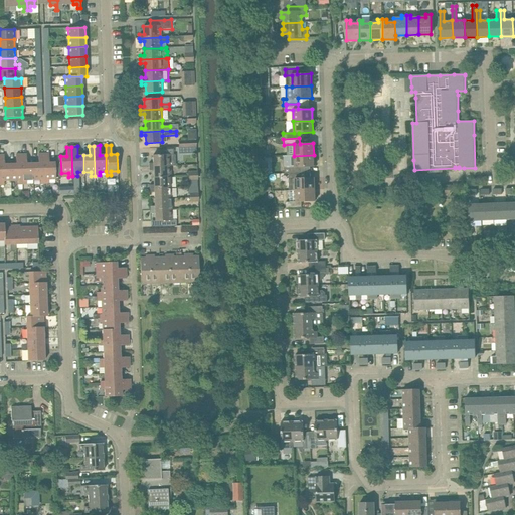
[(149,167),(169,166),(169,155),(173,155),(173,149),(159,149),(160,155),(153,155),(153,163),(149,163),(149,167)]
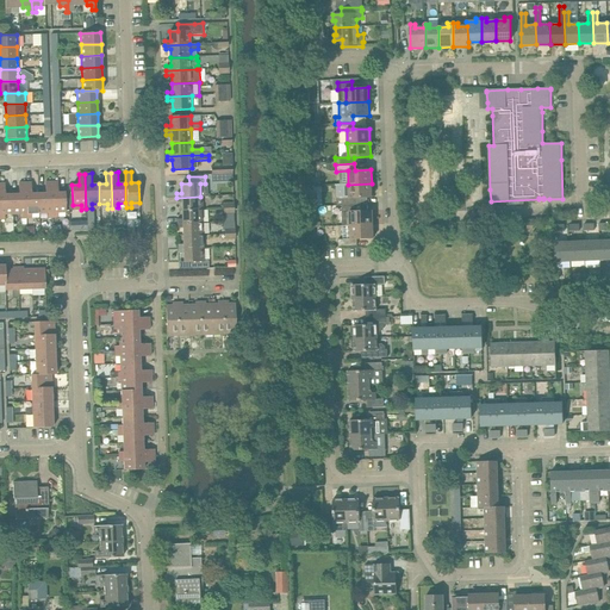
[(45,193),(38,193),(39,213),(48,213),(48,218),(53,217),(51,181),(45,182),(45,193)]
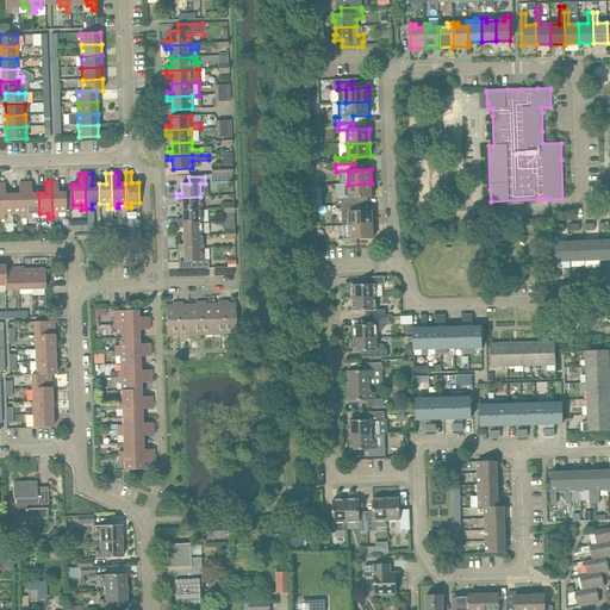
[(51,181),(53,217),(57,217),(57,212),(66,212),(66,192),(58,193),(57,181),(51,181)]
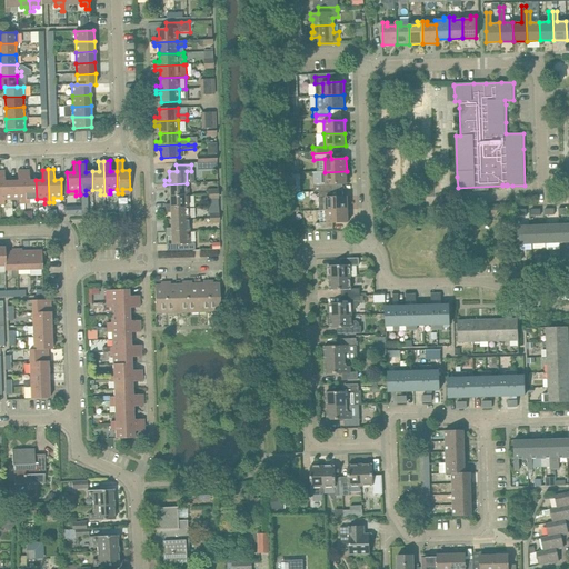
[(12,199),(11,181),(5,181),(5,171),(0,170),(0,203),(5,205),(5,200),(12,199)]
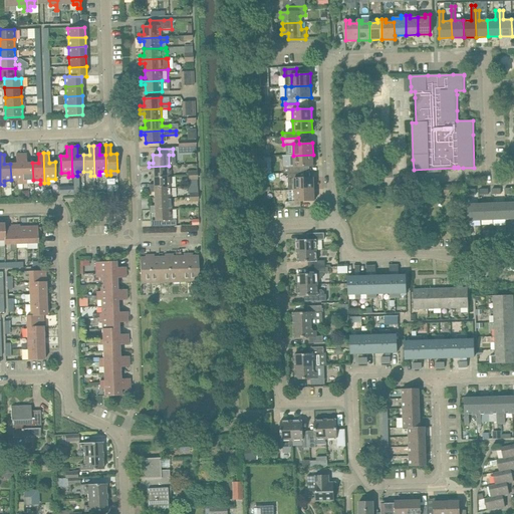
[(22,184),(21,154),(16,154),(16,164),(10,164),(11,180),(17,180),(18,184),(22,184)]
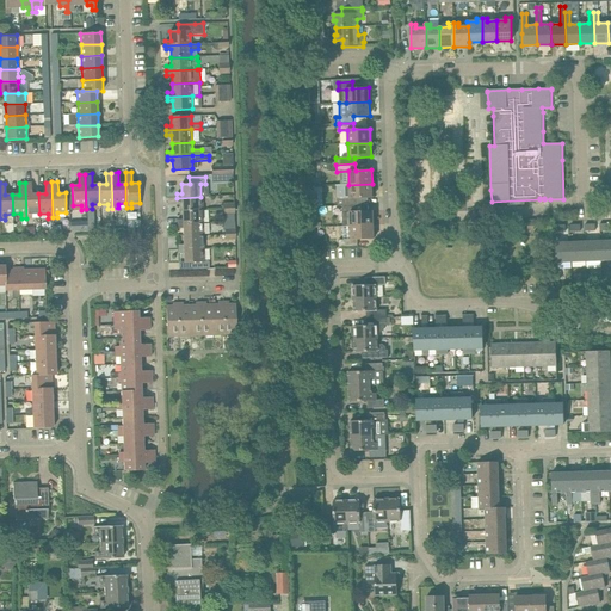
[(31,183),(25,183),(26,218),(31,218),(31,214),(39,214),(38,193),(32,193),(31,183)]
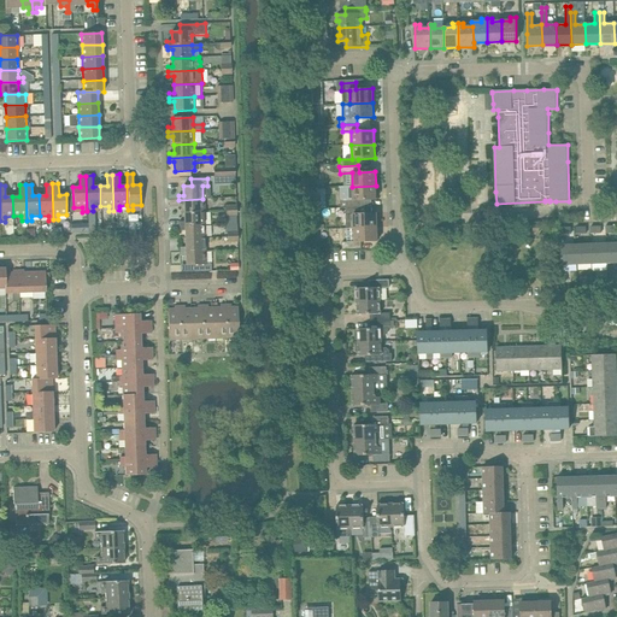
[(376,186),(352,187),(353,193),(340,194),(341,207),(346,207),(360,207),(359,200),(376,200),(376,186)]
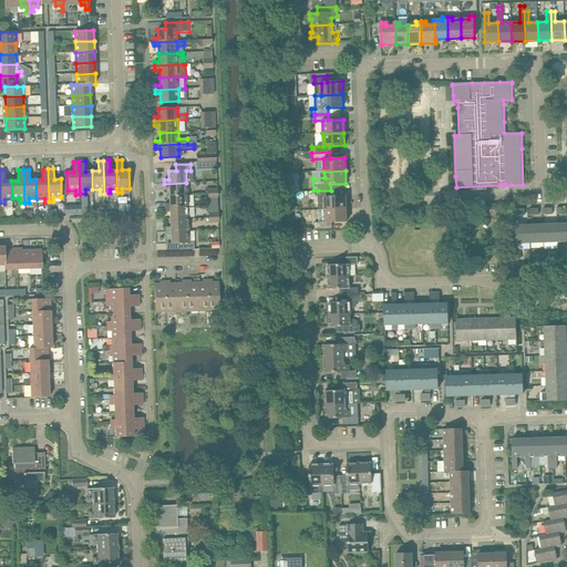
[(186,183),(164,184),(164,187),(168,187),(169,195),(187,195),(186,183)]
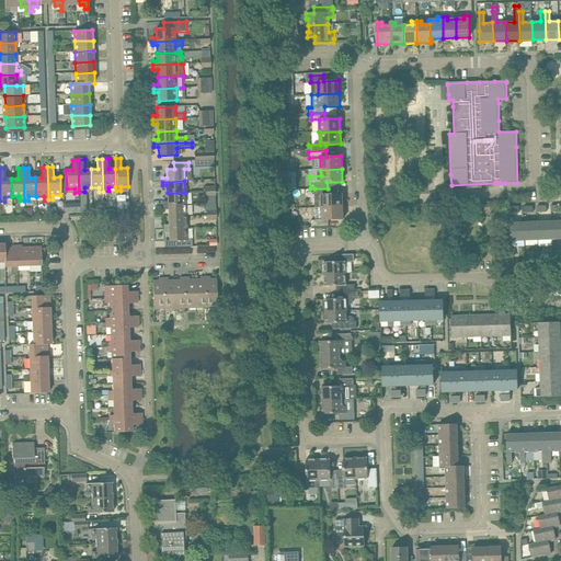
[(328,194),(328,189),(315,189),(315,202),(321,201),(322,207),(343,206),(342,194),(328,194)]
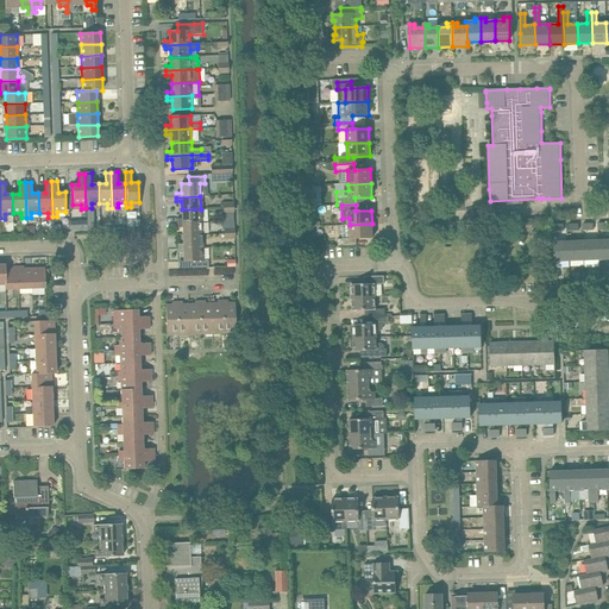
[(201,209),(182,209),(182,218),(177,219),(177,223),(201,221),(201,209)]
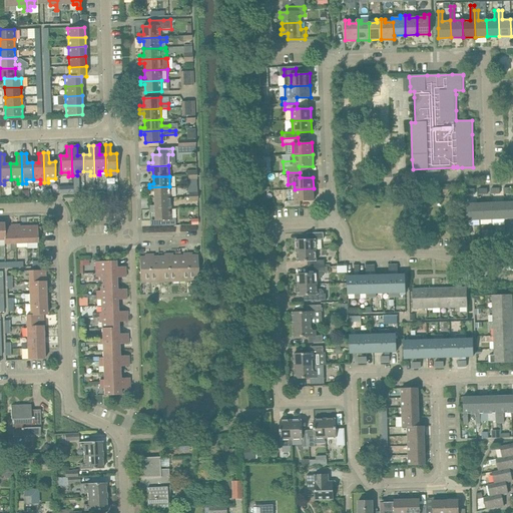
[(170,197),(169,186),(149,187),(149,191),(153,191),(153,198),(170,197)]
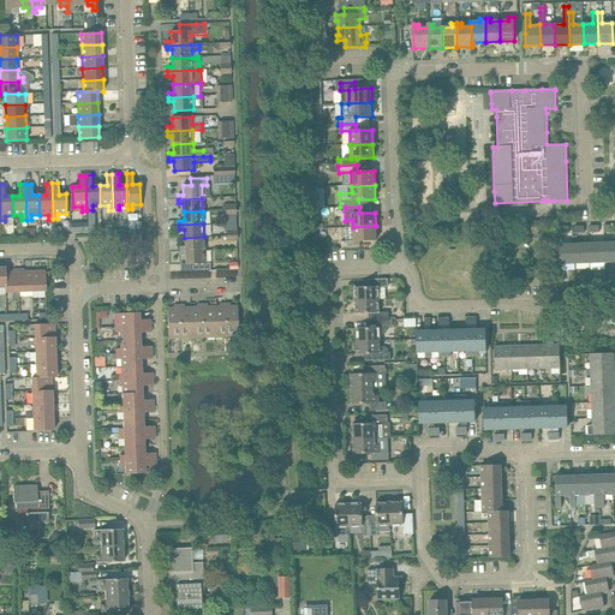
[(376,226),(353,227),(353,240),(341,242),(341,249),(360,248),(360,242),(376,240),(376,226)]
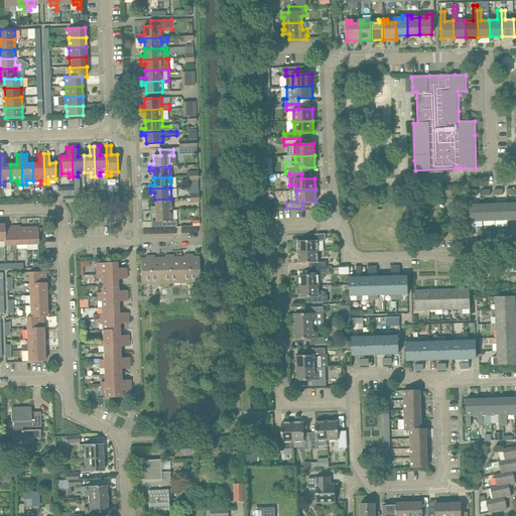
[(171,199),(154,200),(155,207),(150,207),(150,211),(171,210),(171,199)]
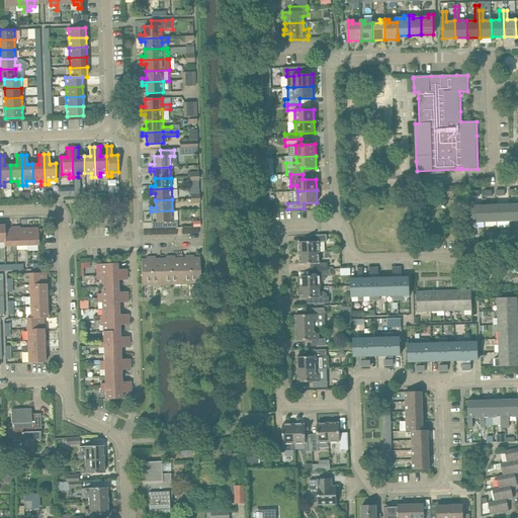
[(517,203),(509,204),(510,221),(517,220),(517,203)]
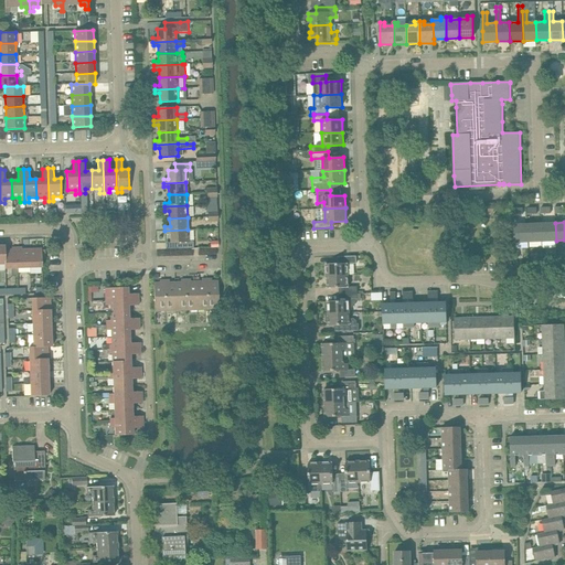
[(542,223),(528,224),(529,242),(542,242),(542,223)]
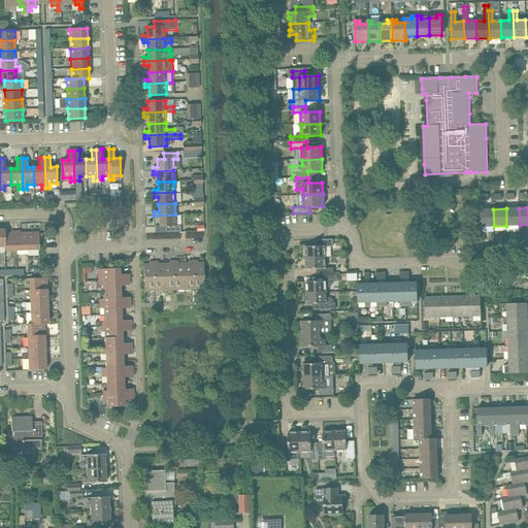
[(520,225),(519,208),(506,208),(506,226),(520,225)]
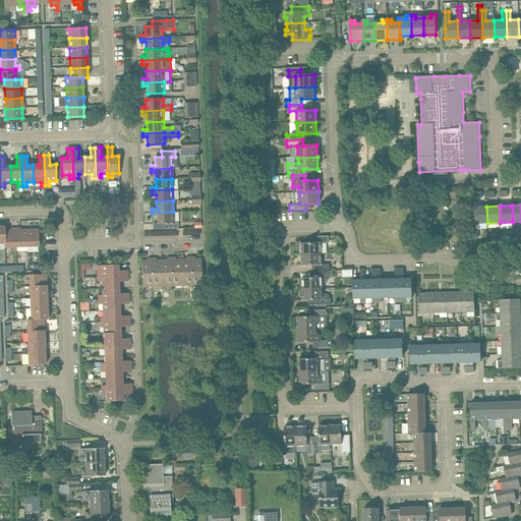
[(487,223),(486,207),(474,207),(474,224),(487,223)]
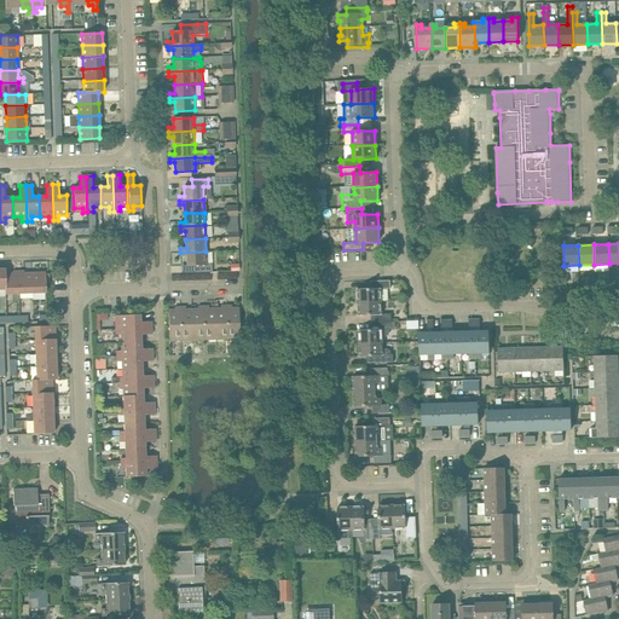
[(206,252),(180,253),(181,256),(186,256),(186,266),(195,266),(195,272),(212,272),(212,264),(206,265),(206,252)]
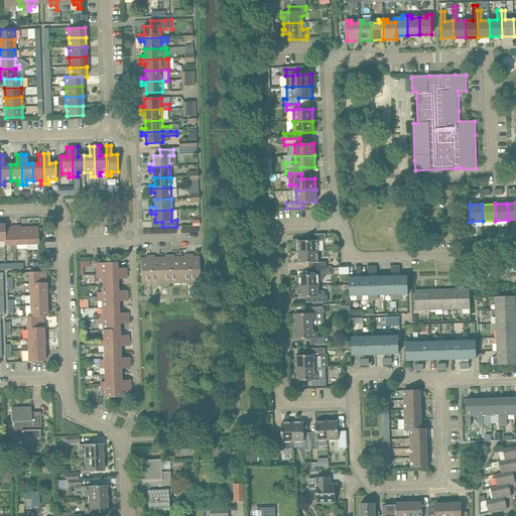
[(5,241),(4,241),(4,245),(10,245),(10,251),(16,251),(16,245),(15,226),(11,226),(11,228),(4,228),(5,241)]
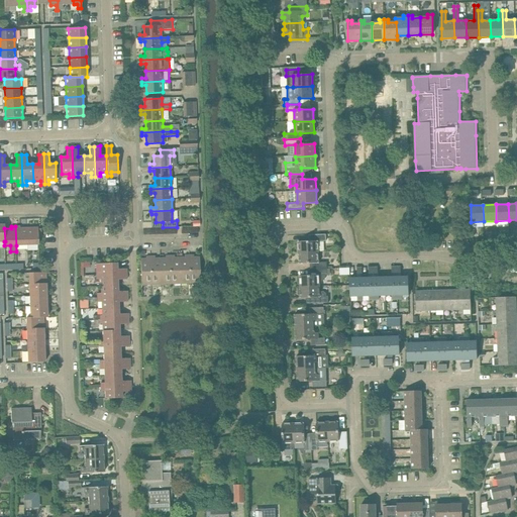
[(27,244),(26,228),(20,228),(19,226),(15,226),(16,245),(27,244)]
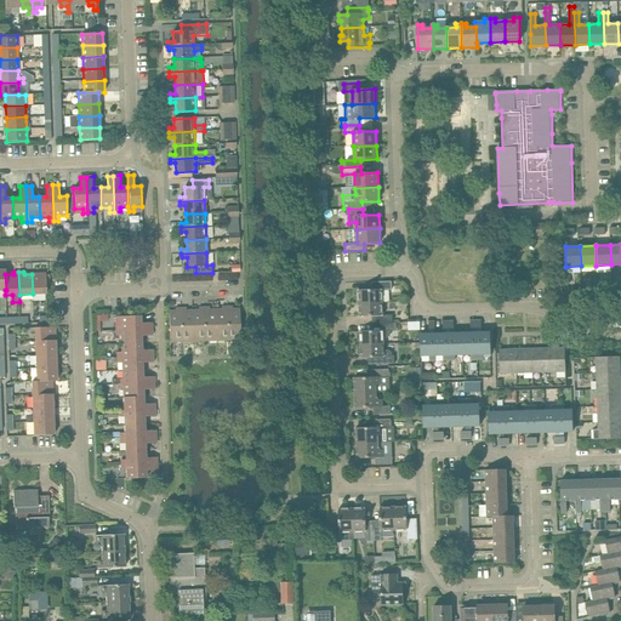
[(32,274),(33,294),(46,294),(46,283),(49,283),(49,274),(45,275),(45,273),(32,274)]
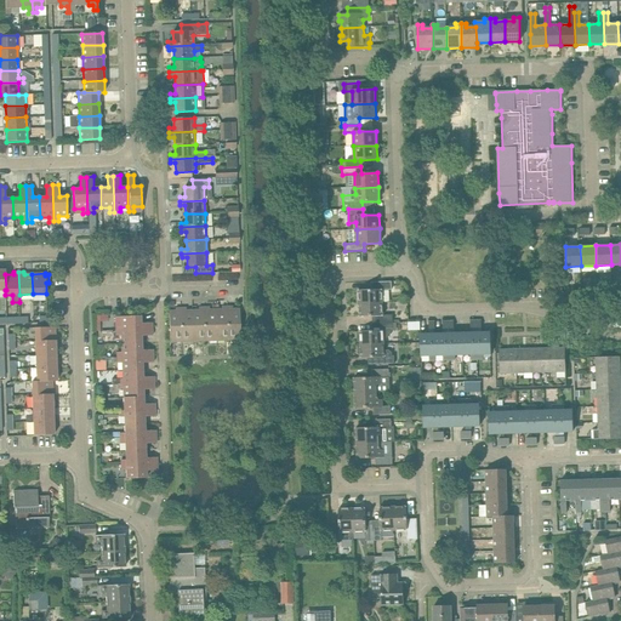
[(359,303),(382,302),(382,290),(392,290),(392,281),(375,281),(375,289),(358,290),(359,303)]
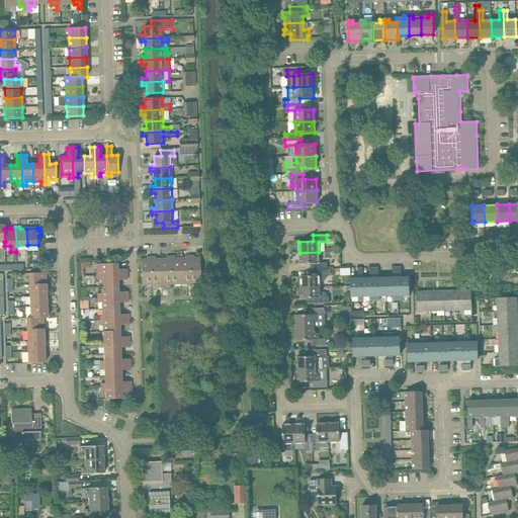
[(319,252),(299,253),(299,264),(315,263),(315,269),(328,269),(328,263),(320,263),(319,252)]
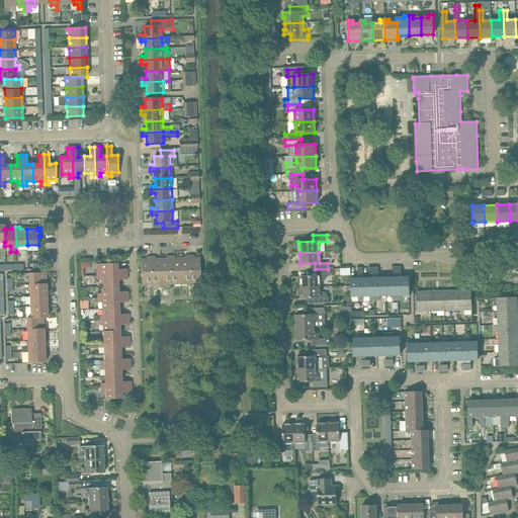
[(171,284),(170,256),(166,256),(166,259),(160,259),(161,284),(171,284)]
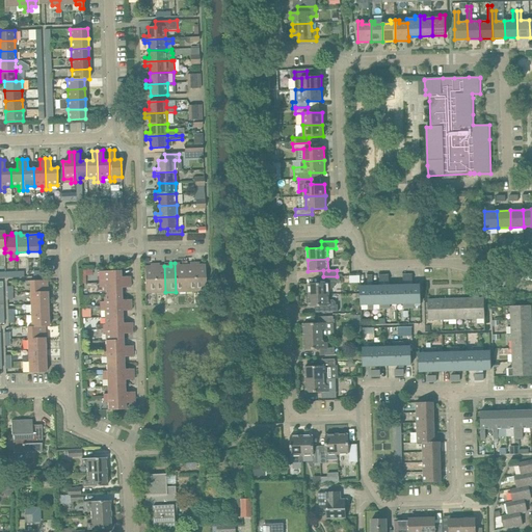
[(186,292),(185,265),(179,265),(179,263),(175,263),(176,292),(186,292)]
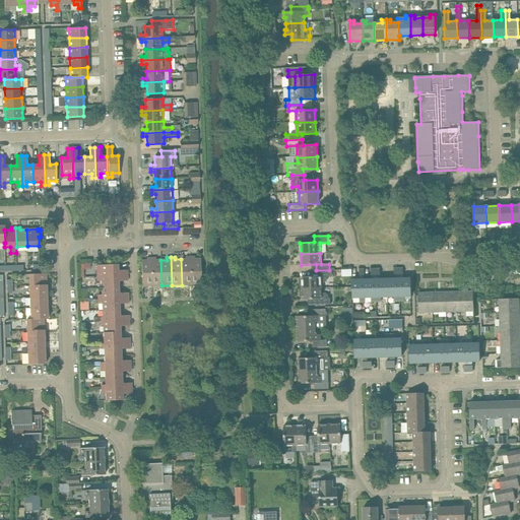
[(186,259),(181,259),(182,285),(191,284),(190,257),(186,257),(186,259)]
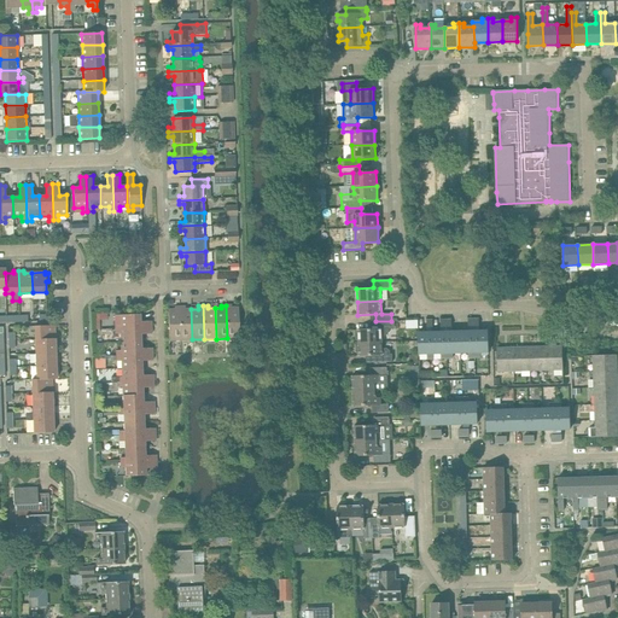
[(232,305),(226,305),(227,338),(239,338),(238,307),(232,308),(232,305)]
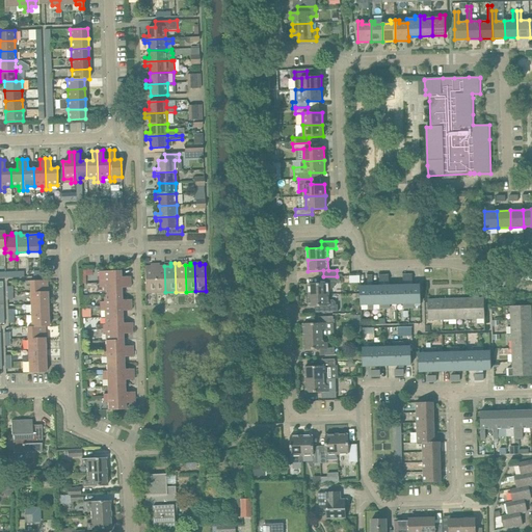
[(156,293),(155,264),(151,264),(151,266),(144,266),(145,293),(156,293)]
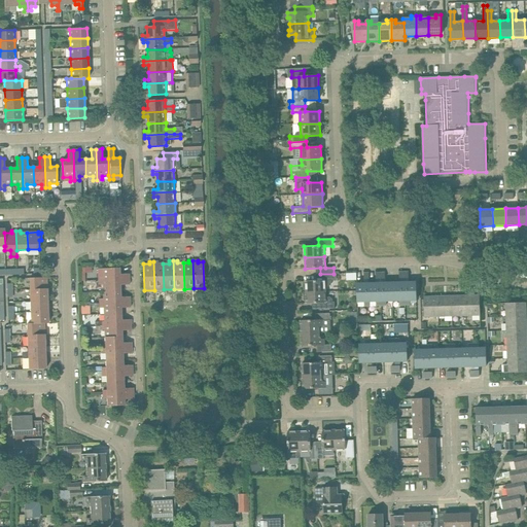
[(157,261),(153,261),(154,290),(164,289),(163,264),(157,264),(157,261)]
